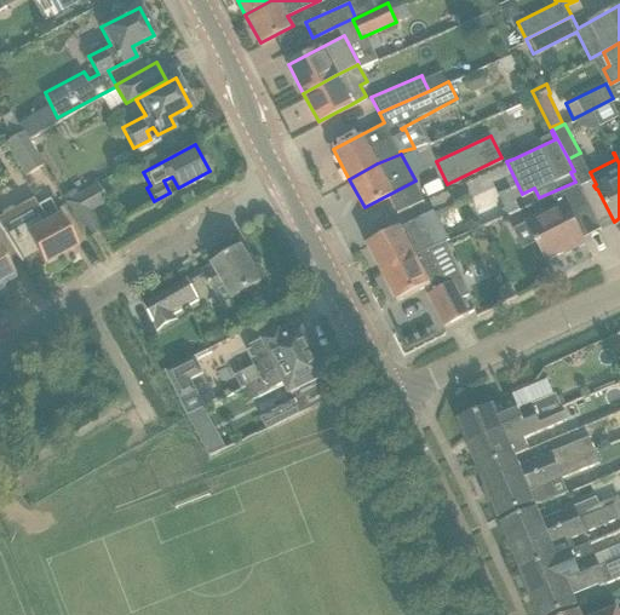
[(91,207),(105,199),(95,182),(64,200),(86,236),(102,226),(91,207)]
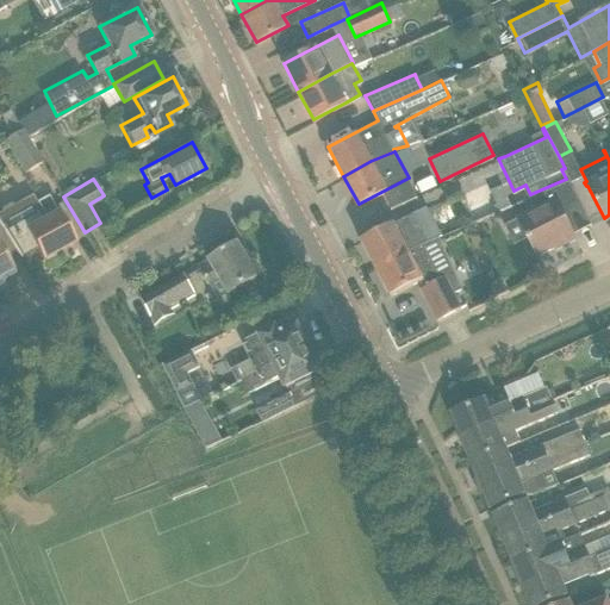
[(576,192),(570,179),(566,180),(566,179),(530,194),(531,195),(529,197),(534,207),(516,216),(536,254),(554,245),(555,247),(576,236),(560,206),(578,197),(576,192)]
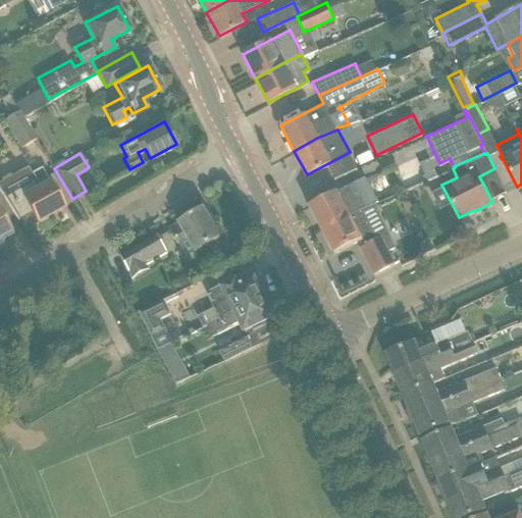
[(427,158),(419,161),(424,173),(422,175),(424,179),(435,174),(427,158)]
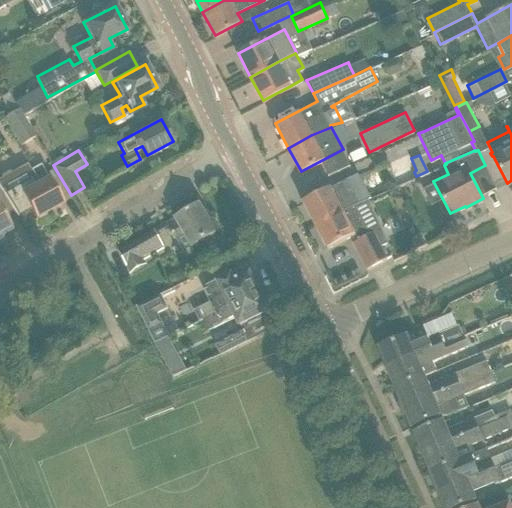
[(5,191),(0,182),(0,184),(17,213),(18,212),(17,211),(29,205),(35,216),(62,201),(48,177),(40,163),(30,168),(35,177),(32,179),(30,176),(29,176),(30,177),(5,191)]
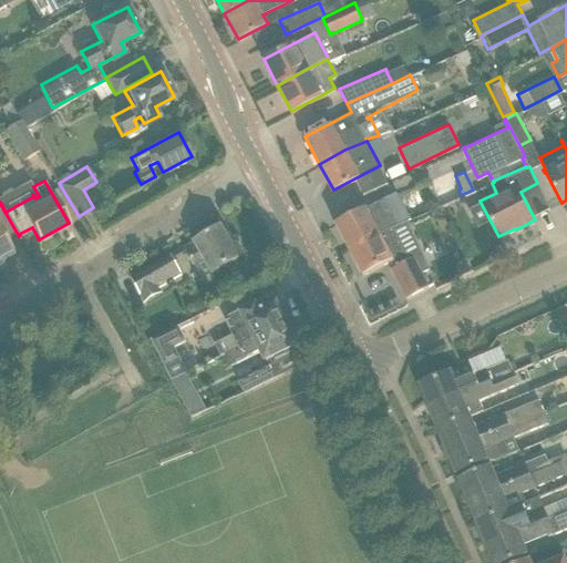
[(368,205),(334,222),(349,248),(388,227),(392,225),(380,201),(379,200),(368,205)]
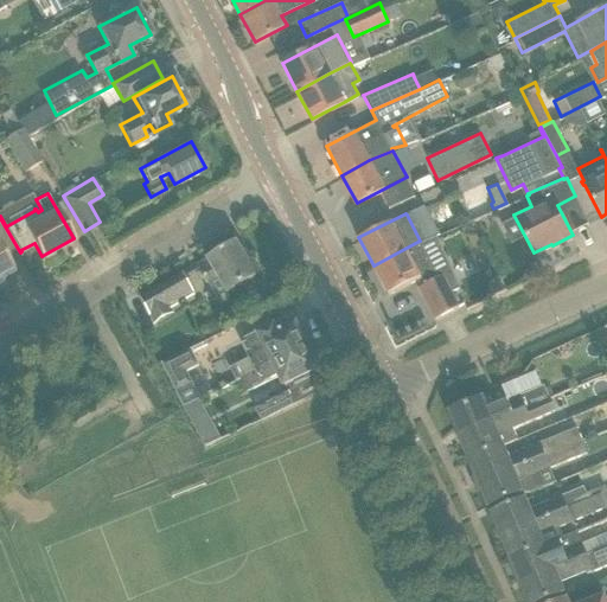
[(248,256),(246,256),(234,239),(197,262),(218,295),(224,290),(225,292),(256,273),(255,271),(256,270),(256,269),(257,268),(257,267),(257,264),(257,263),(257,262),(256,261),(256,258),(255,257),(254,257),(251,256),(250,256),(249,256),(248,256)]
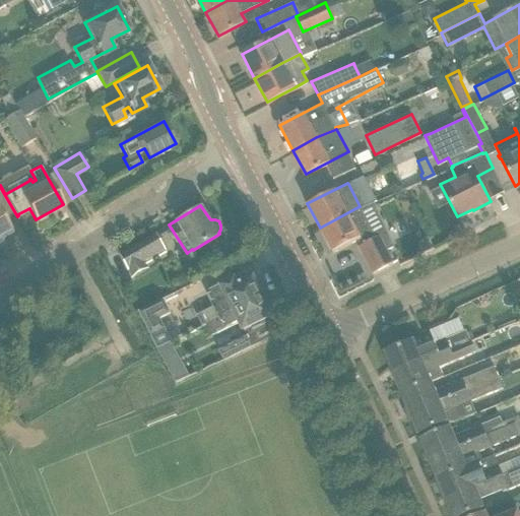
[(355,208),(320,228),(332,251),(356,238),(360,244),(359,245),(373,271),(393,261),(386,249),(379,234),(375,236),(360,206),(355,208)]
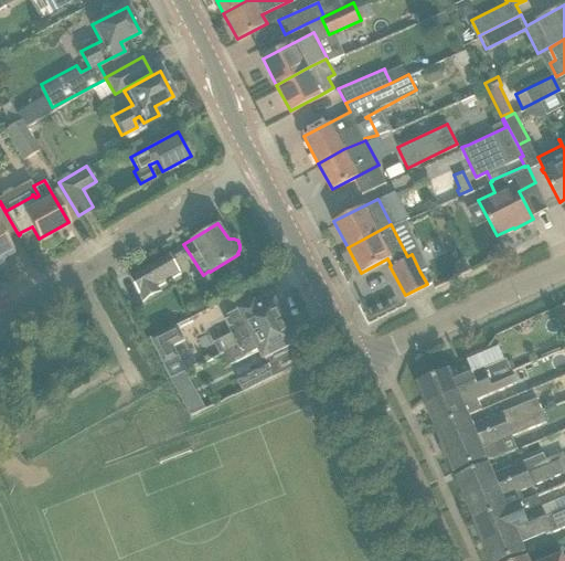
[(3,256),(13,251),(0,225),(0,261),(2,261),(3,256)]
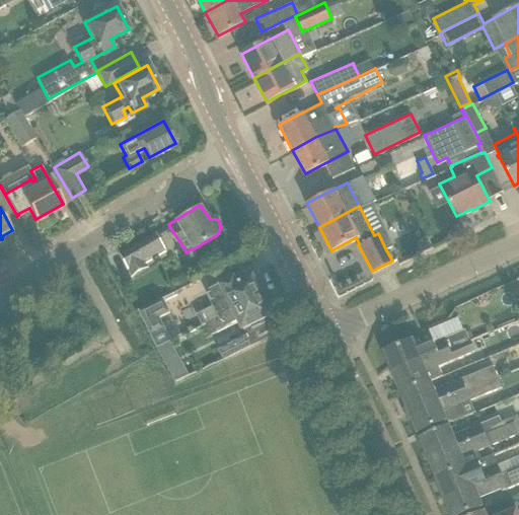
[(145,261),(165,249),(155,231),(121,252),(133,275),(148,267),(145,261)]
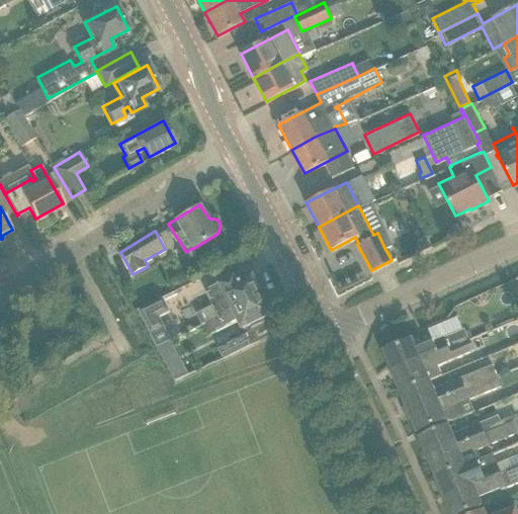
[(255,275),(253,276),(252,273),(236,281),(233,275),(219,282),(205,289),(212,304),(199,310),(204,322),(261,293),(258,285),(260,284),(260,281),(258,277),(255,275)]
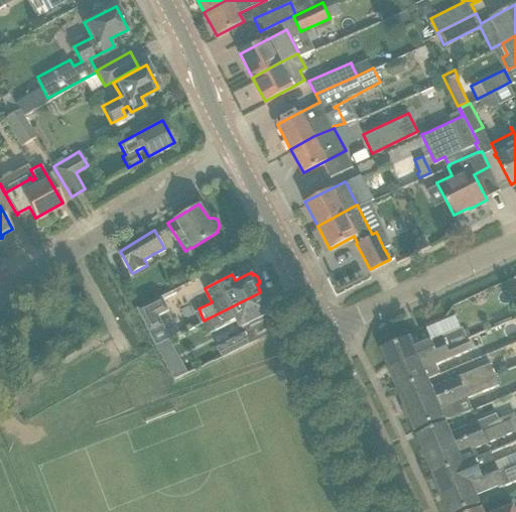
[(266,297),(264,298),(260,292),(204,321),(210,332),(236,318),(240,326),(270,311),(269,308),(270,307),(271,303),(269,299),(266,297)]
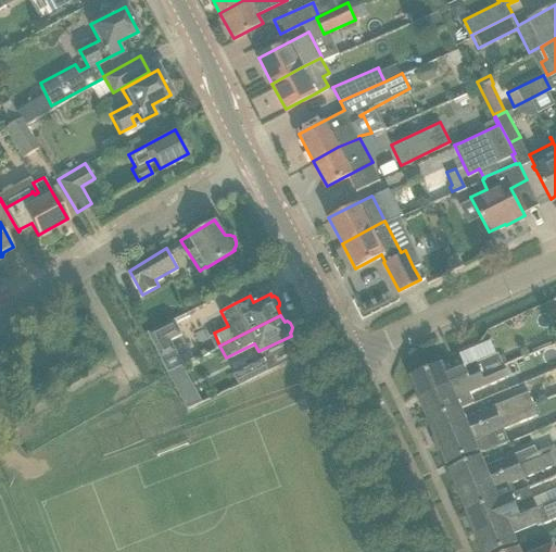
[(175,316),(148,330),(161,358),(167,371),(184,363),(177,349),(171,338),(182,333),(175,316)]
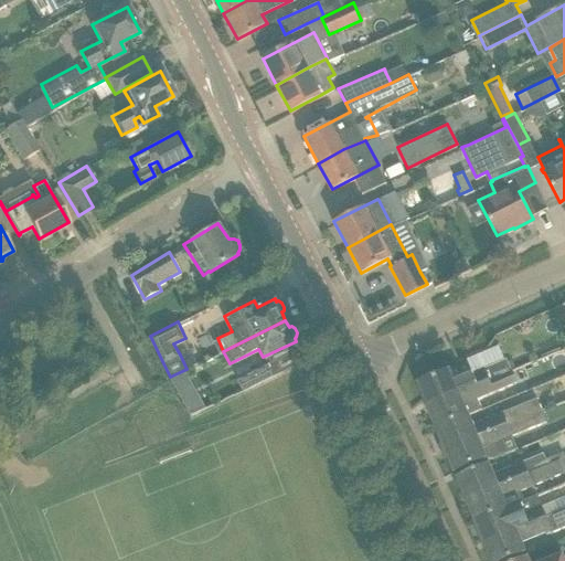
[(426,404),(511,369),(507,357),(471,371),(468,361),(450,369),(449,368),(416,381),(426,404)]
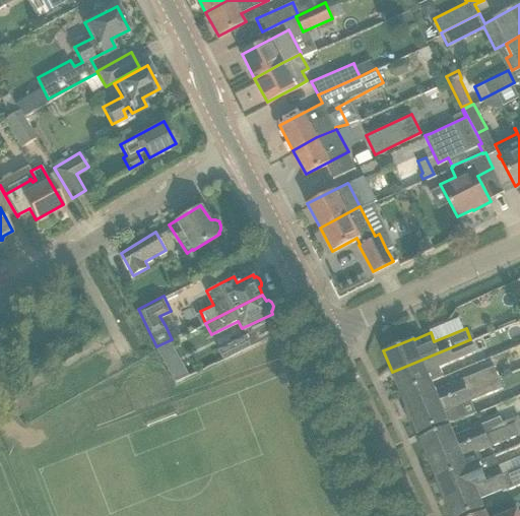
[(225,357),(252,344),(247,333),(220,345),(225,357)]
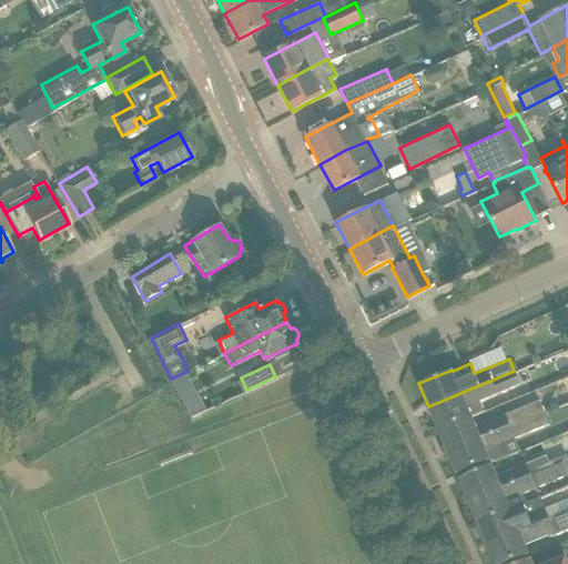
[(519,383),(517,379),(514,371),(428,406),(437,427),(483,409),(479,400),(519,383)]
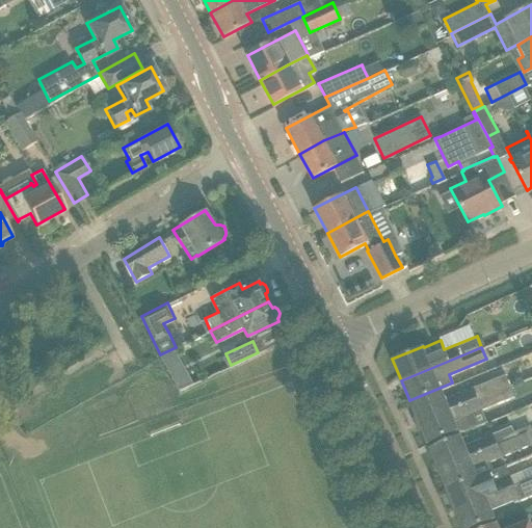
[(418,421),(508,384),(504,373),(446,396),(443,388),(453,384),(452,383),(409,400),(418,421)]
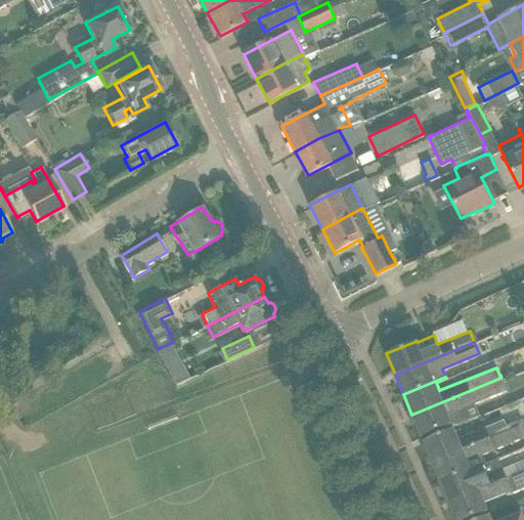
[(447,414),(506,389),(500,378),(411,415),(421,436),(451,424),(447,414)]
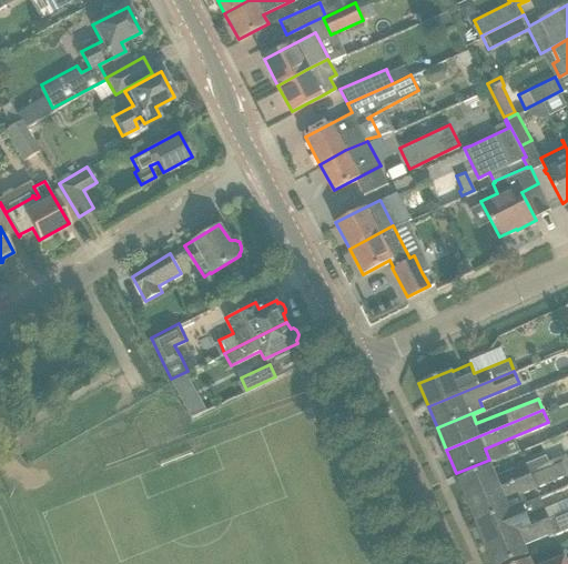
[(467,500),(567,459),(565,452),(547,460),(545,454),(495,474),(490,464),(457,477),(467,500)]
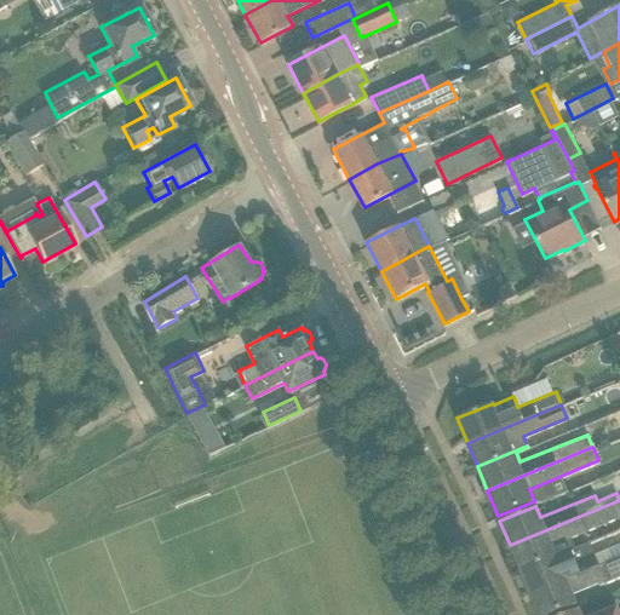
[(569,535),(619,513),(619,501),(619,500),(510,545),(520,569),(574,547),(569,535)]
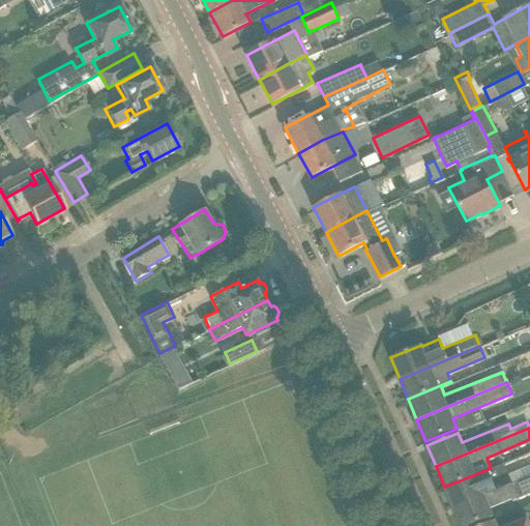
[(510,483),(506,471),(503,463),(491,468),(444,487),(452,507),(510,483)]
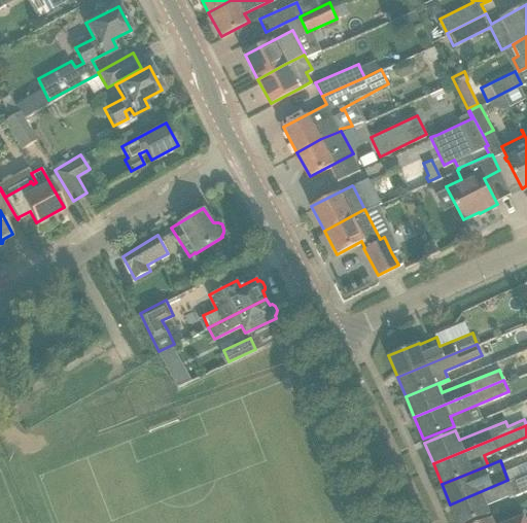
[(508,496),(526,489),(526,472),(507,480),(450,504),(457,522),(464,522),(490,513),(486,503),(508,495),(508,496)]
